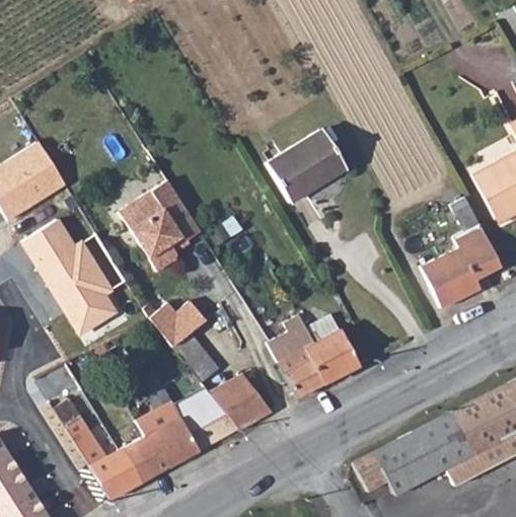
[(515,152),(473,173),(495,215),(515,204),(515,122),(514,123),(515,126),(515,152)]
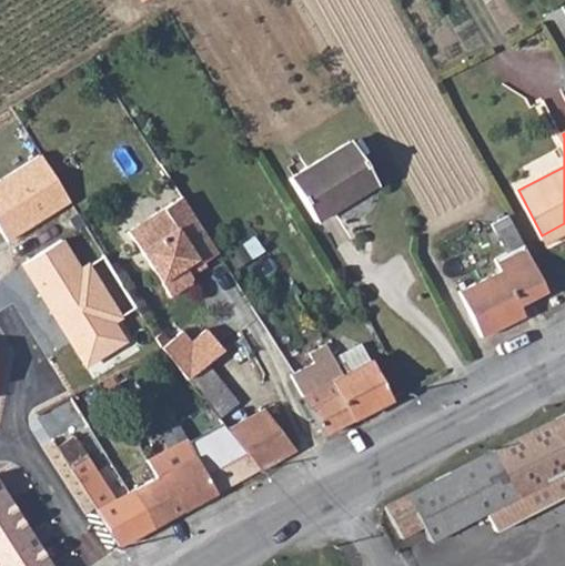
[(383,187),(357,142),(295,179),(321,223),(383,187)]
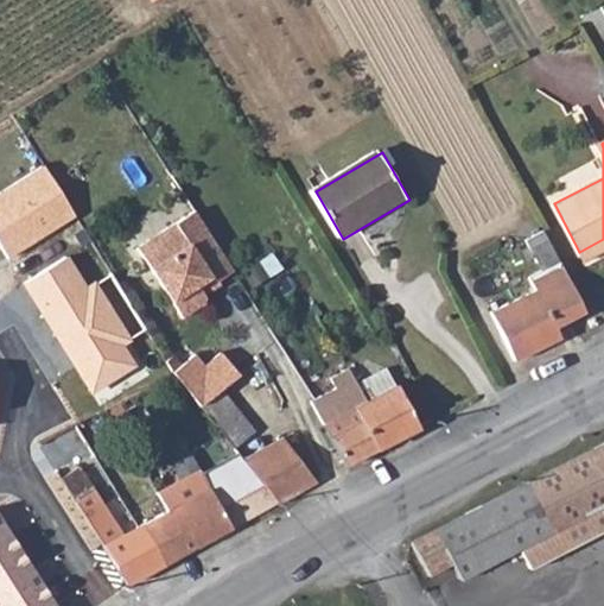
[(49,165),(0,195),(0,237),(12,256),(78,214),(49,165)]
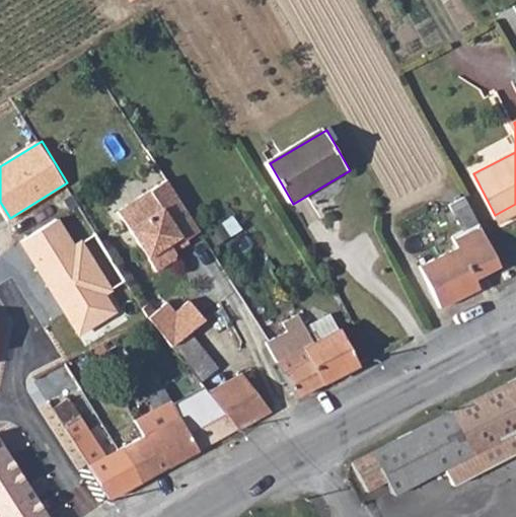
[(182,239),(188,240),(202,231),(168,179),(119,212),(158,271),(176,259),(177,254),(176,252),(171,244),(181,237),(182,239)]
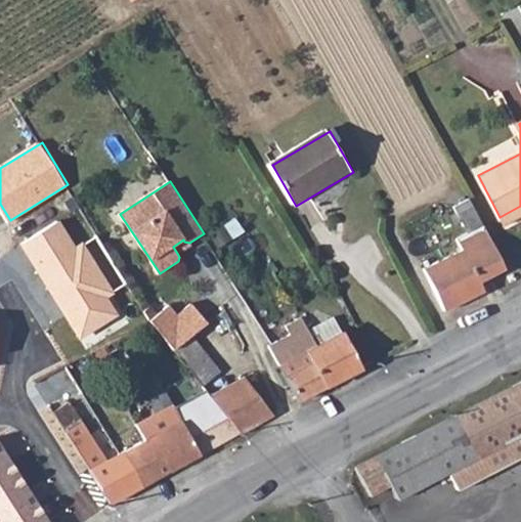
[(520,206),(500,217),(504,224),(520,215),(520,206)]
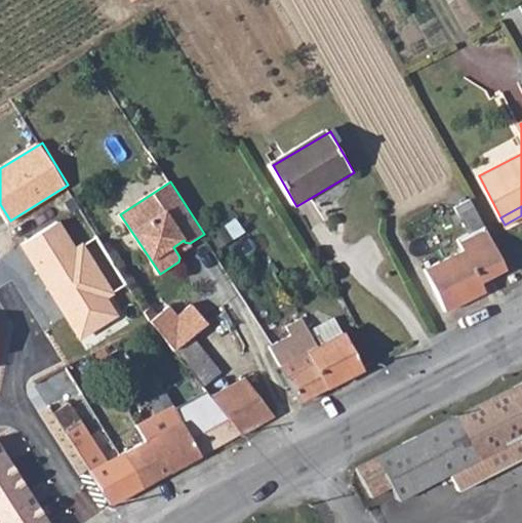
[(89,239),(82,243),(67,217),(28,242),(85,335),(124,312),(113,292),(119,288),(89,239)]
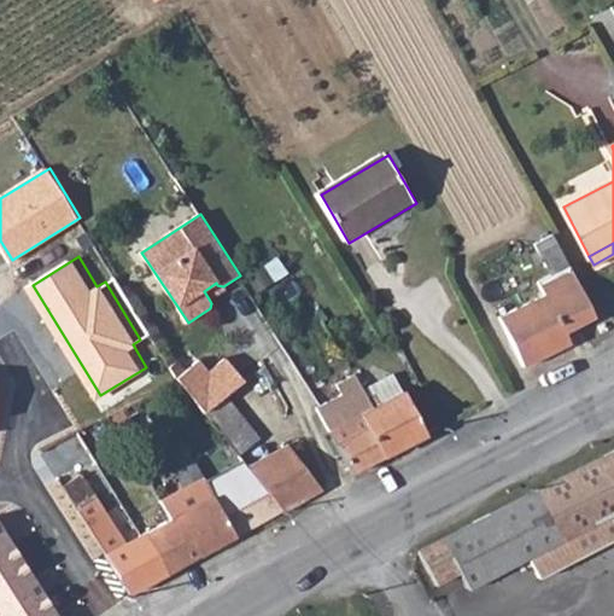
[(567,331),(582,323),(597,315),(569,266),(541,280),(549,297),(502,319),(526,367),(573,346),(567,331)]
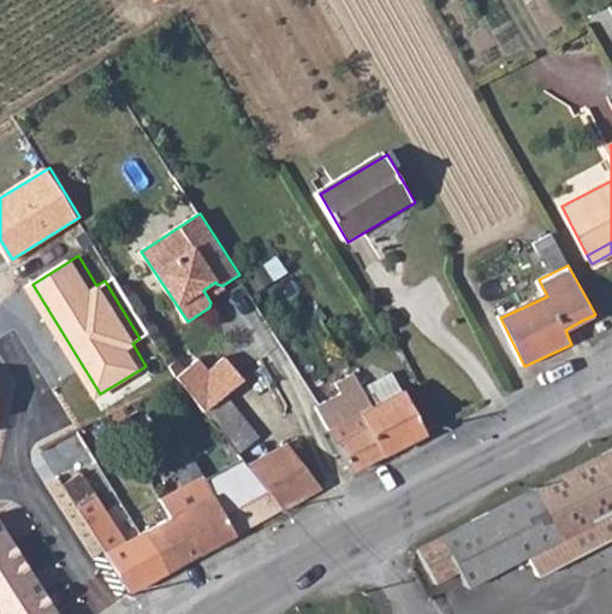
[(203,290),(209,300),(226,290),(223,285),(217,284),(215,282),(203,290)]
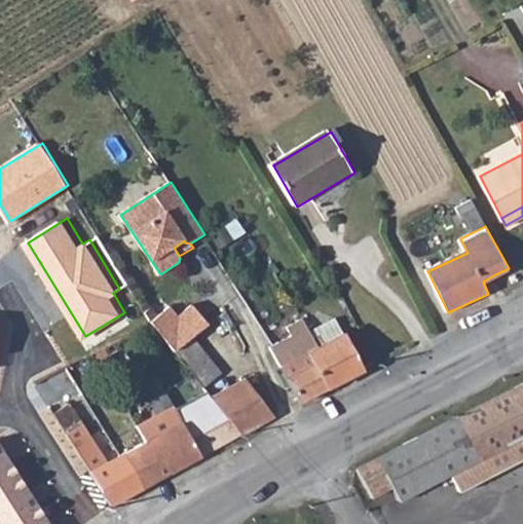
[(520,282),(517,276),(511,278),(515,285),(520,282)]
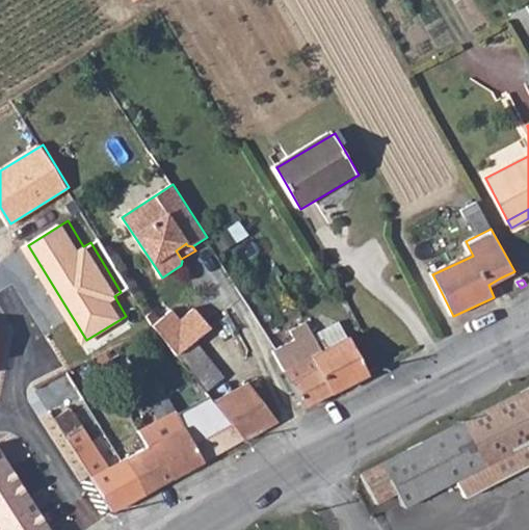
[(172,315),(154,328),(207,391),(223,377),(172,315)]
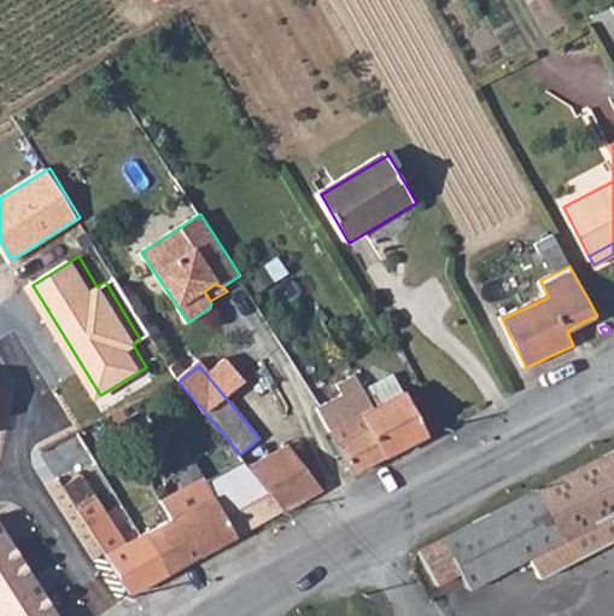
[(320,407),(355,475),(387,458),(431,437),(405,393),(384,405),(378,394),(370,397),(360,375),(340,384),(345,394),(320,407)]
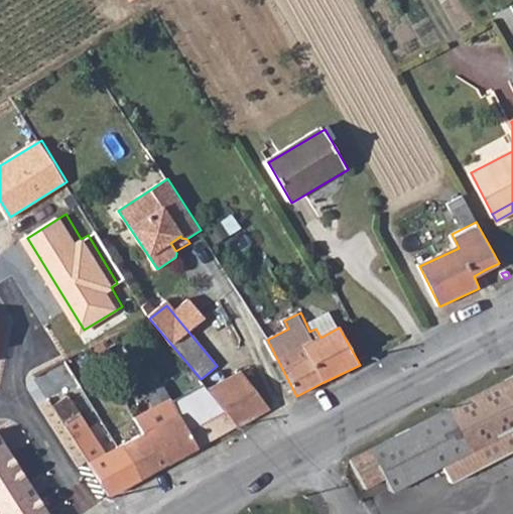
[(217,366),(201,379),(209,389),(228,378),(217,366)]
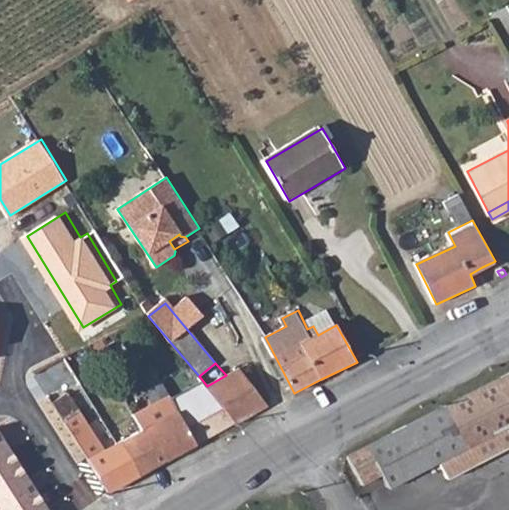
[(251,363),(243,367),(271,406),(275,404),(251,363)]
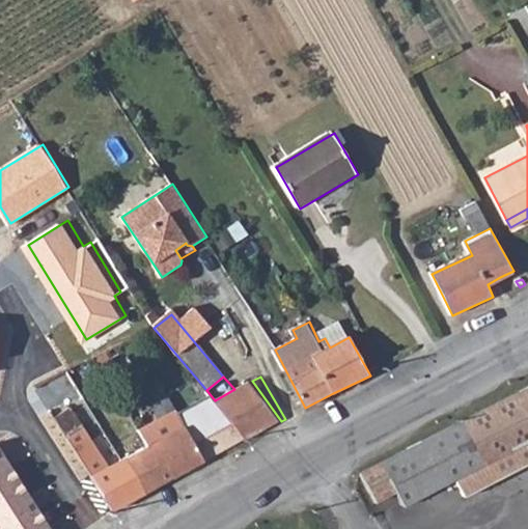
[(221,408),(246,440),(281,421),(252,381),(234,389),(215,400),(221,408)]
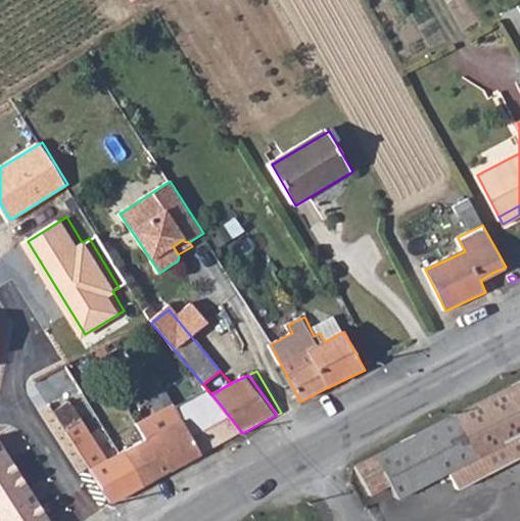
[(519,384),(453,419),(357,467),(372,496),(393,484),(402,499),(453,471),(477,458),(475,452),(484,447),(481,439),(510,424),(516,437),(519,435),(519,384)]
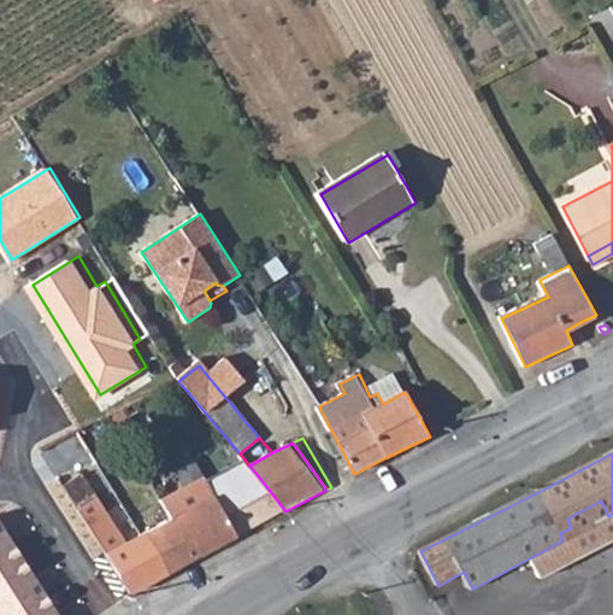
[(71,468),(56,478),(133,597),(240,537),(210,480),(207,476),(164,499),(174,520),(128,544),(84,476),(80,480),(71,468)]
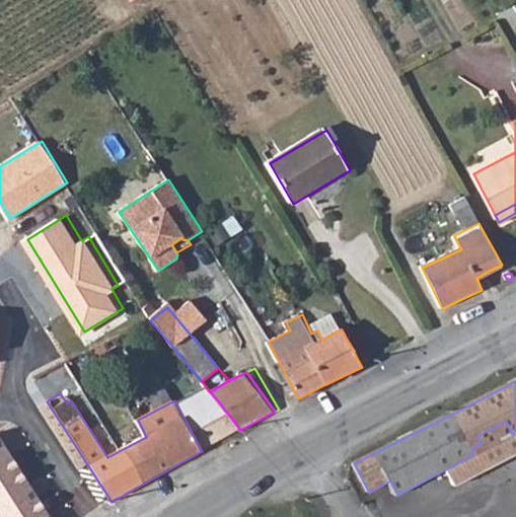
[(176,403),(202,451),(240,430),(216,398),(194,410),(188,397),(176,403)]
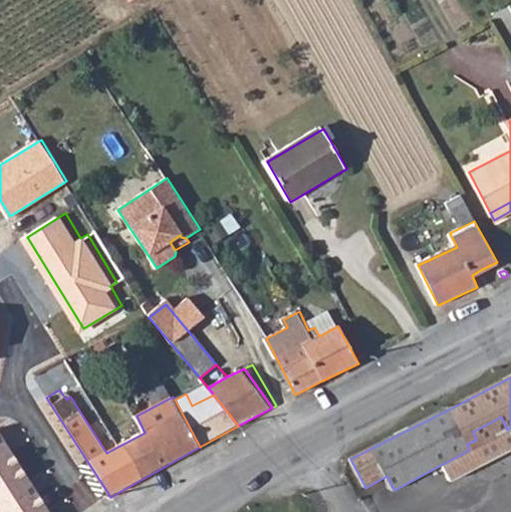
[(469,450),(445,463),(454,480),(510,450),(510,428),(507,430),(501,417),(473,432),(476,440),(467,444),(469,450)]
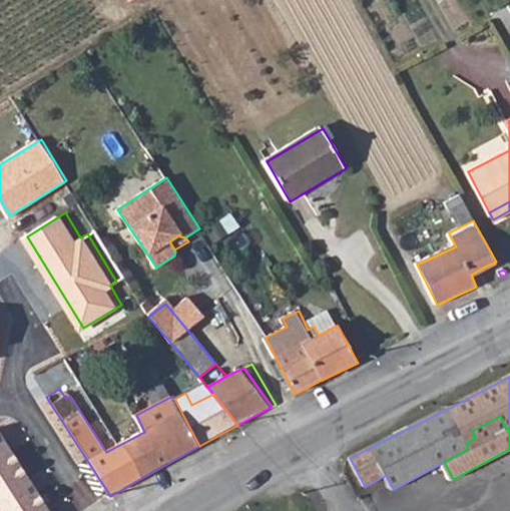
[(51,510),(0,432),(0,510),(51,510)]
